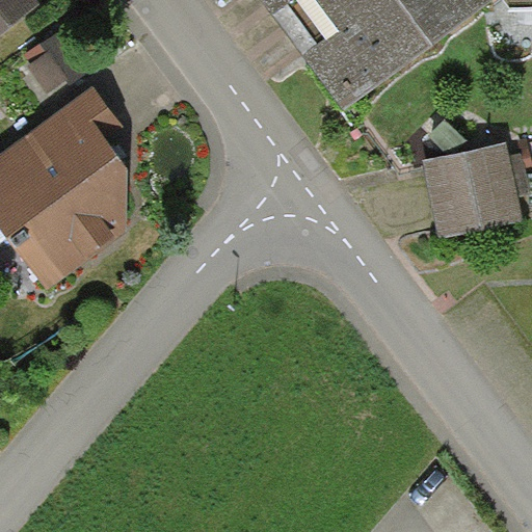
[(0,0),(0,35),(41,5),(36,0),(0,0)]
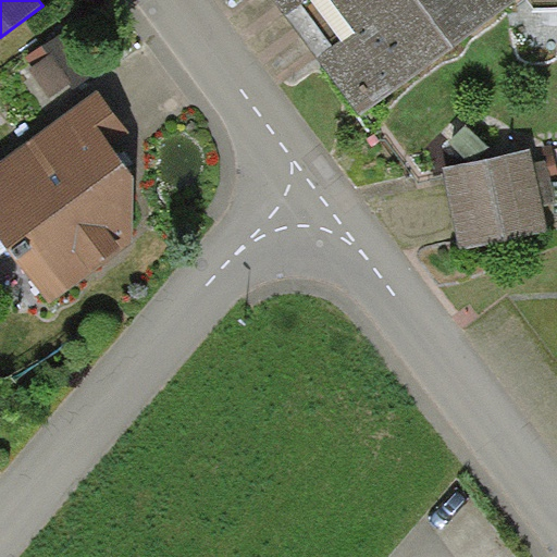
[(274,0),(321,63),(361,116),(518,0),(274,0)]
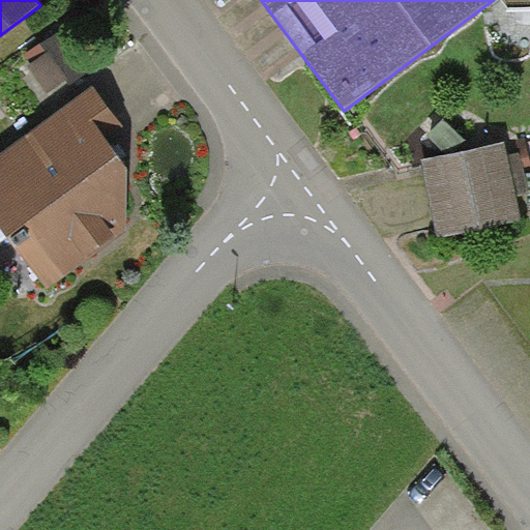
[(529,0),(503,0),(509,8),(529,7),(529,0)]
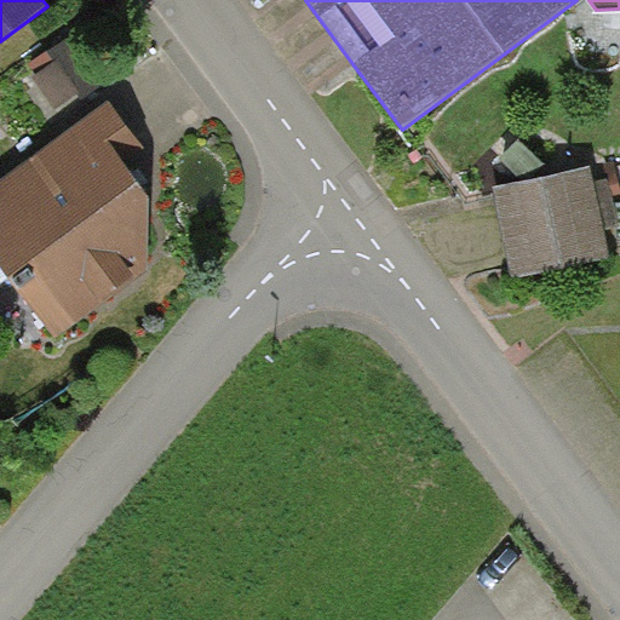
[(99,76),(70,36),(27,68),(57,109),(99,76)]
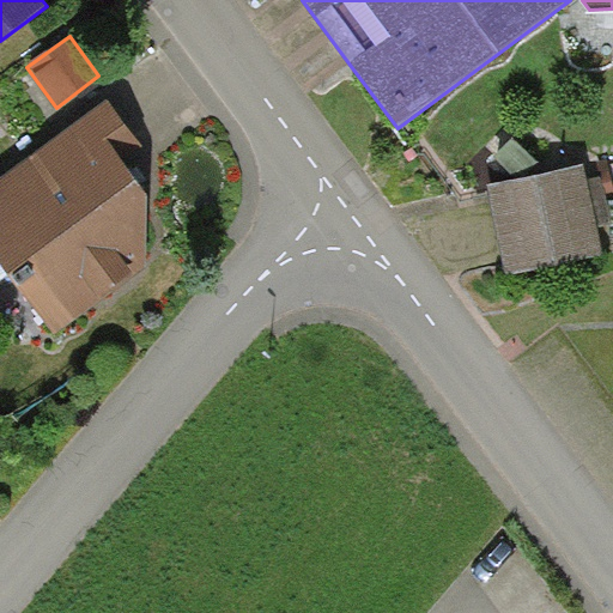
[(108,101),(0,178),(0,256),(55,334),(147,268),(147,194),(133,177),(123,162),(144,147),(108,101)]
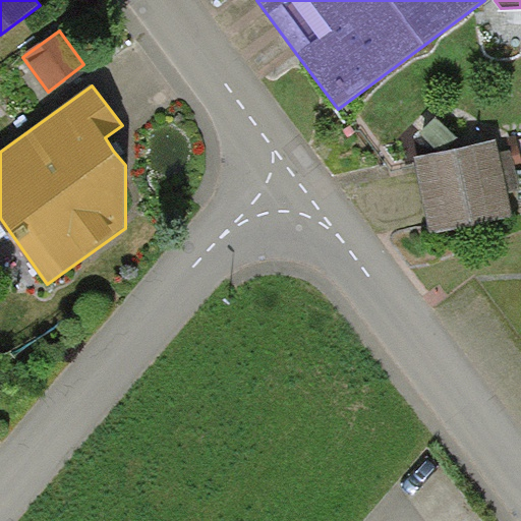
[(498,140),(415,159),(431,235),(513,218),(508,193),(520,191),(512,152),(500,154),(498,140)]
